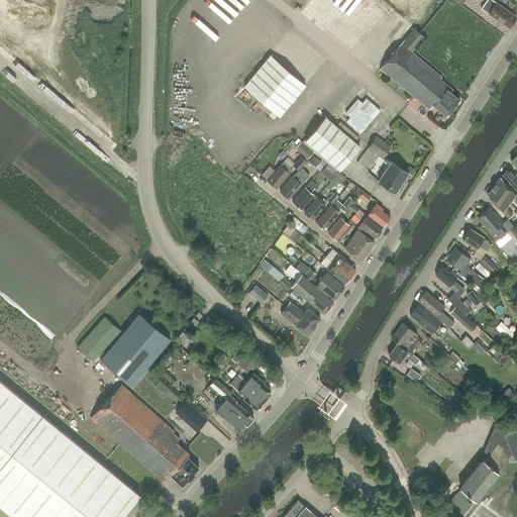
[(334,1),(337,3),(338,0),(316,0),(310,9),(316,12),(321,5),(326,9),(327,8),(328,9),(334,1)]
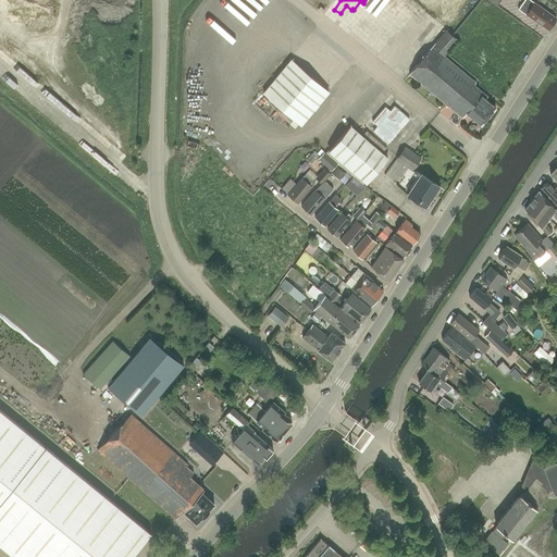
[(548,29),(556,17),(531,0),(524,0),(518,9),(548,29)]
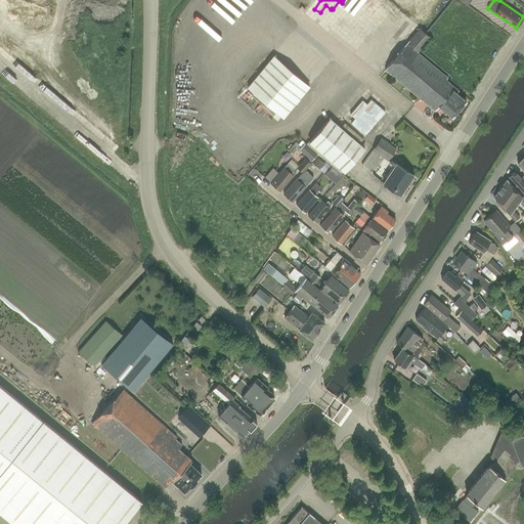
[(439,106),(451,116),(452,118),(466,101),(452,90),(454,88),(445,81),(447,78),(418,53),(430,38),(420,29),(386,70),(435,111),(439,106)]
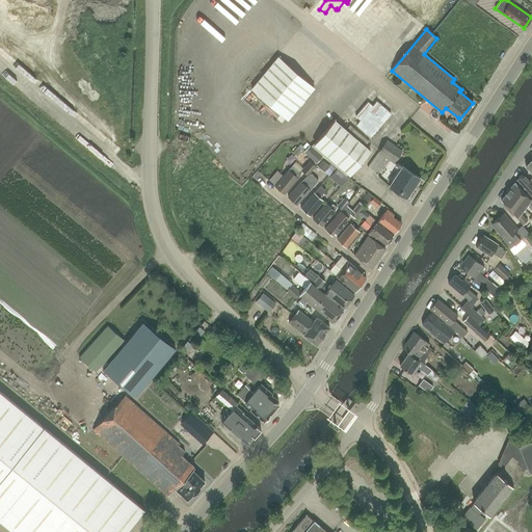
[(313,89),(280,60),(255,89),(288,118),(313,89)]
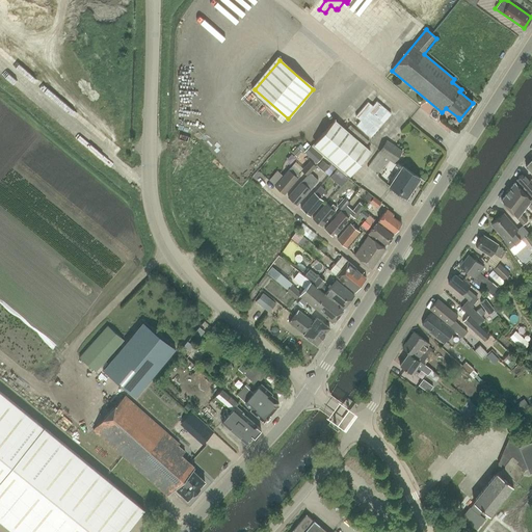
[(371,137),(392,114),(377,102),(373,106),(368,103),(356,116),(361,121),(356,126),(371,137)]
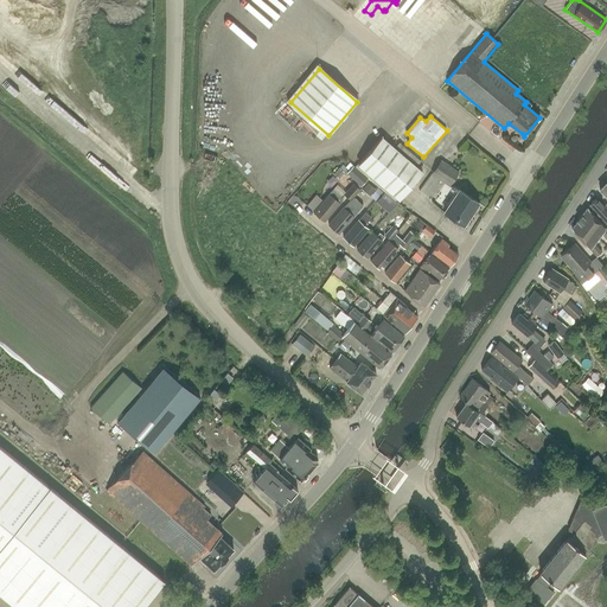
[(100,138),(135,168),(139,164),(103,133),(100,138)]
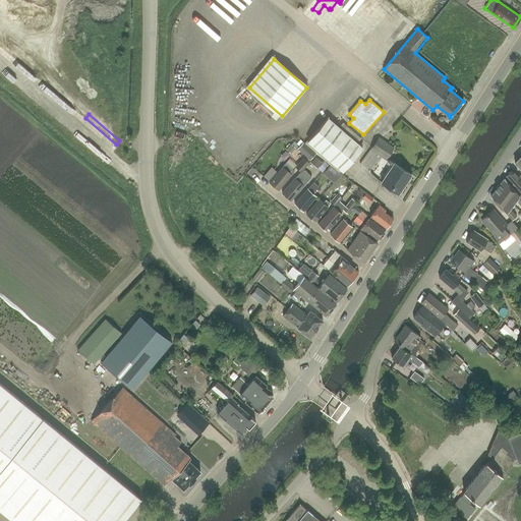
[(308,139),(311,142),(343,168),(360,148),(356,143),(360,138),(343,122),(339,127),(327,117),(308,139)]
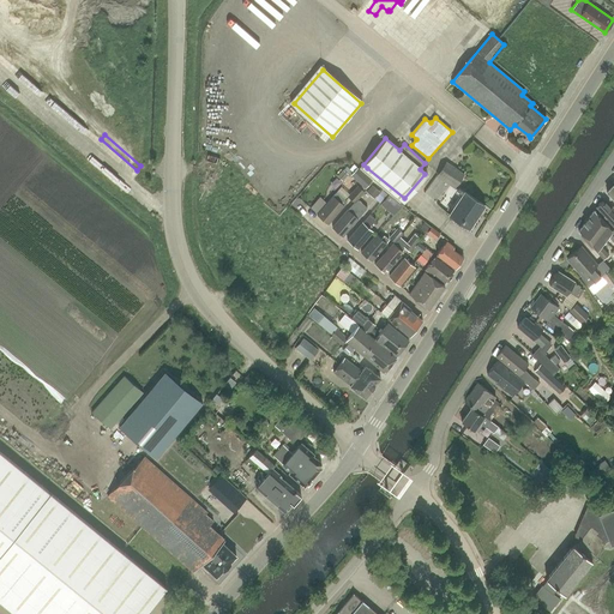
[(437,176),(455,188),(464,174),(446,162),(437,176)]
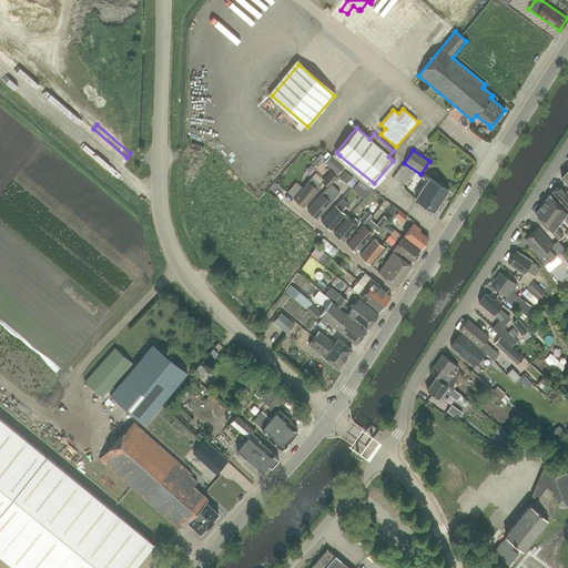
[(325,163),(338,175),(345,168),(332,156),(325,163)]
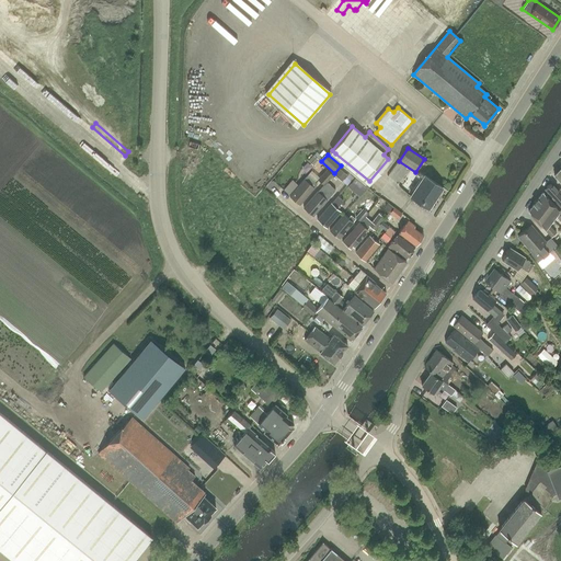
[(313,165),(318,160),(313,156),(309,161),(313,165)]
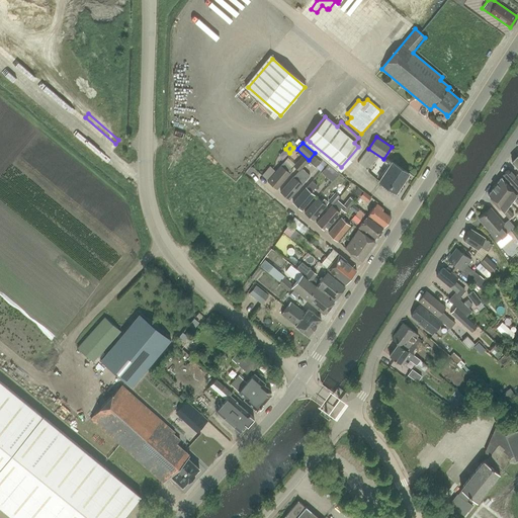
[(308,162),(301,157),(293,166),(298,171),(299,172),(301,169),(308,162)]
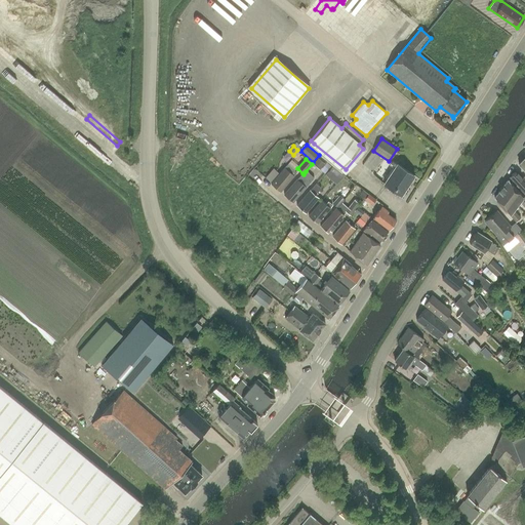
[(320,168),(324,164),(319,159),(315,164),(320,168)]
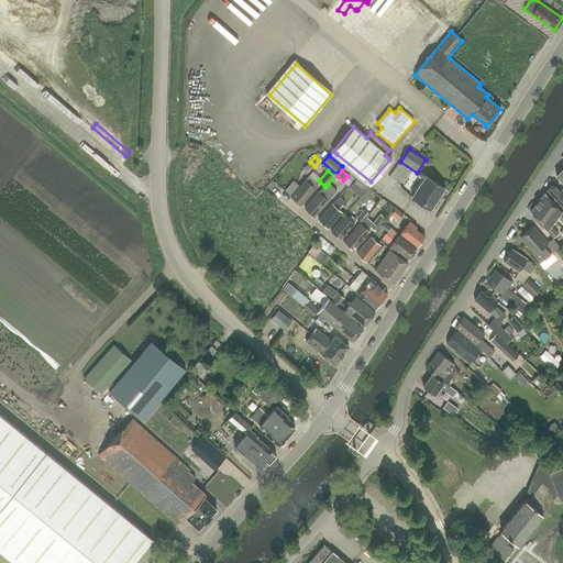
[(431,209),(444,188),(420,173),(419,175),(424,178),(412,197),(431,209)]
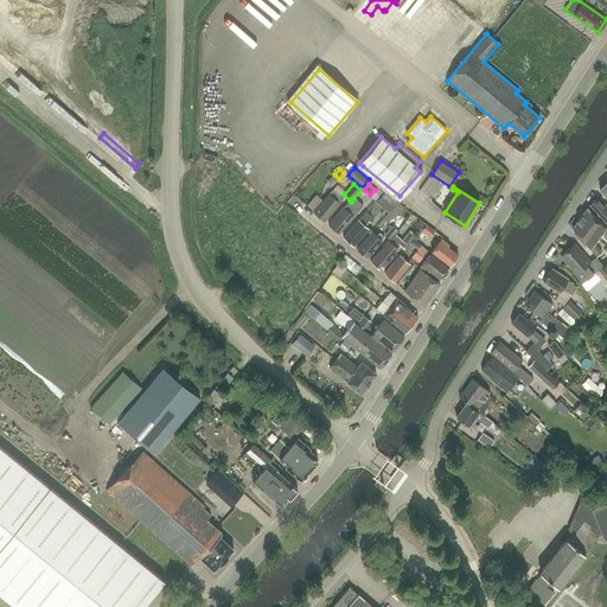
[(314,212),(325,222),(344,200),(332,191),(314,212)]
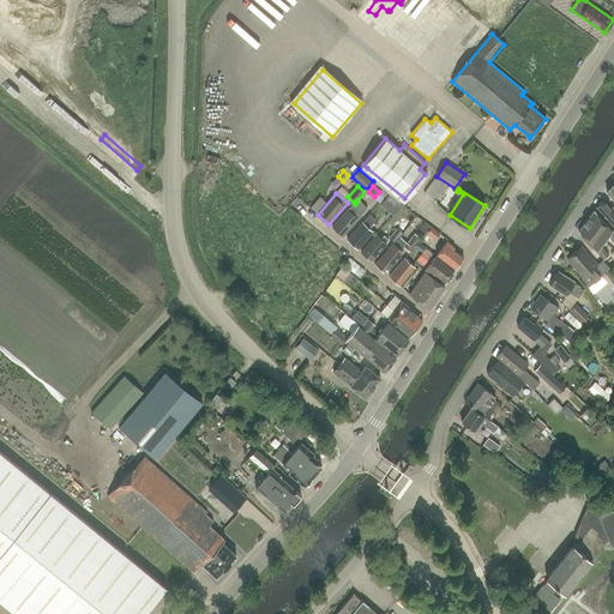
[(390,194),(381,204),(393,215),(402,205),(390,194)]
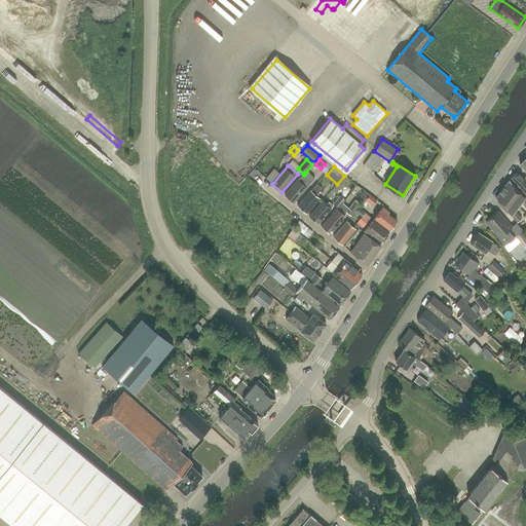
[(303,174),(285,195),(294,202),(314,179),(306,172),(304,175),(303,174)]
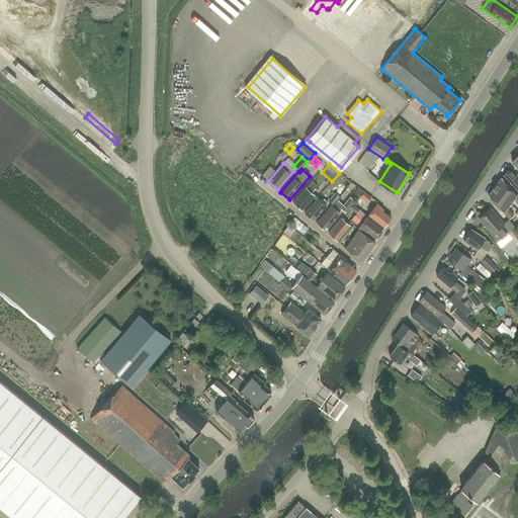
[(511,170),(510,169),(509,170),(507,170),(505,173),(505,174),(504,175),(504,176),(505,176),(517,190),(517,175),(517,174),(516,176),(511,170)]
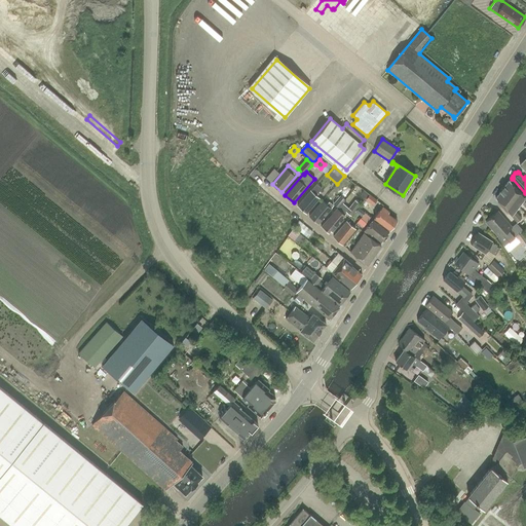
[(525,198),(510,181),(502,189),(518,207),(521,202),(525,208),(525,198)]
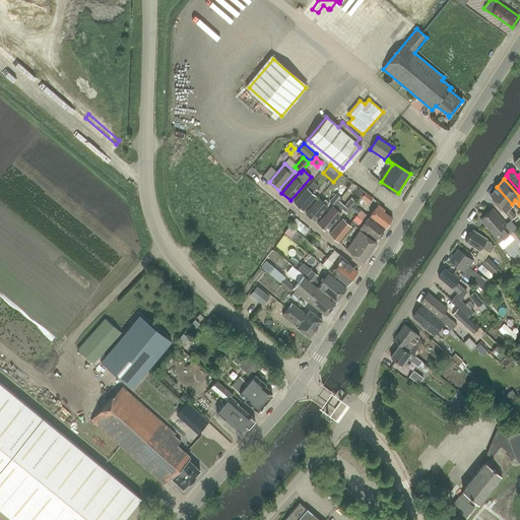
[(313,182),(308,188),(295,204),(303,211),(316,196),(313,193),(318,186),(313,182)]
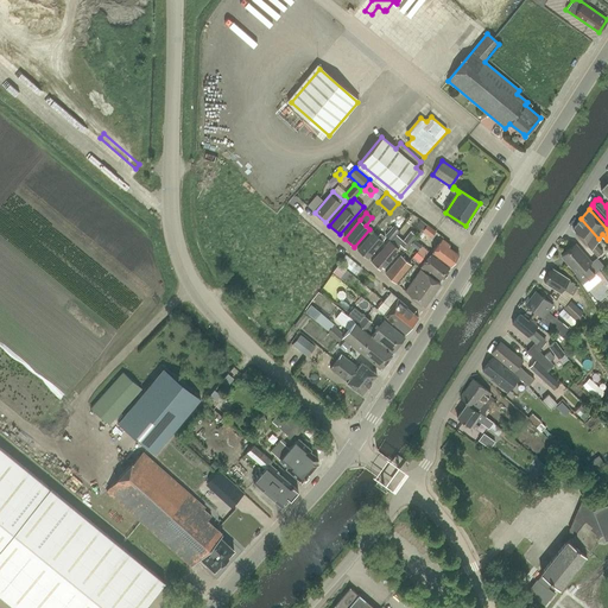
[(581,219),(572,229),(599,257),(603,253),(594,244),(599,239),(581,219)]
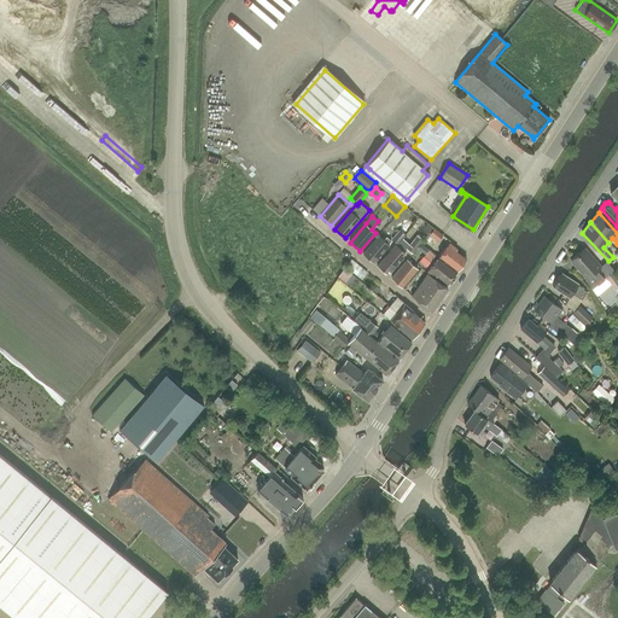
[(430,234),(438,242),(443,235),(435,228),(430,234)]
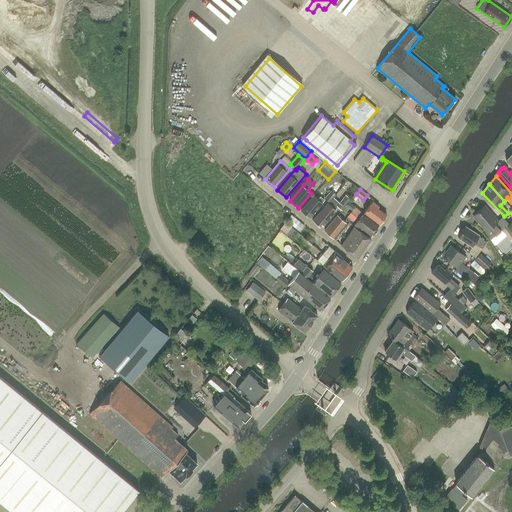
[(329,203),(333,198),(336,195),(331,191),(324,199),(329,203)]
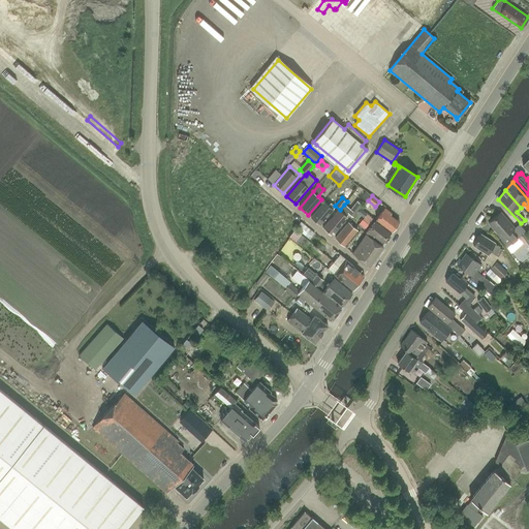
[(320,225),(334,210),(324,203),(311,218),(320,225)]
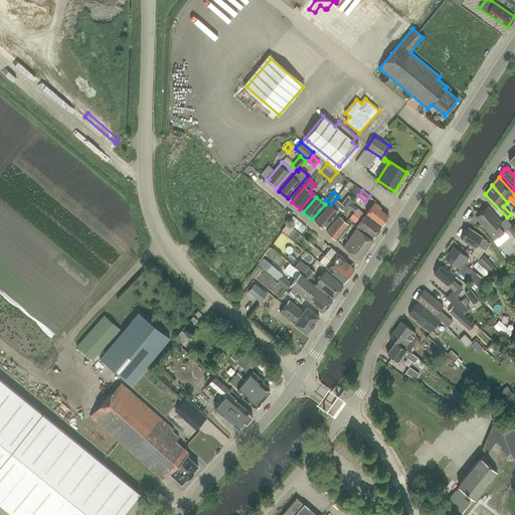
[(344,212),(353,201),(348,197),(341,204),(335,199),(331,204),(315,222),(321,227),(323,225),(325,227),(337,214),(335,213),(338,211),(337,210),(339,208),(344,212)]
